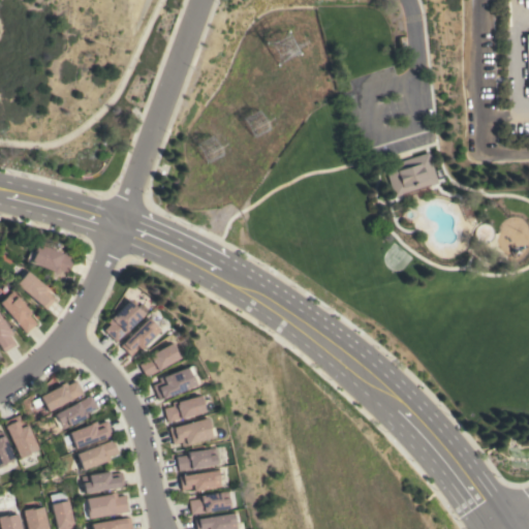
[(427,152),(436,183),(393,196),(382,166),(427,152)]
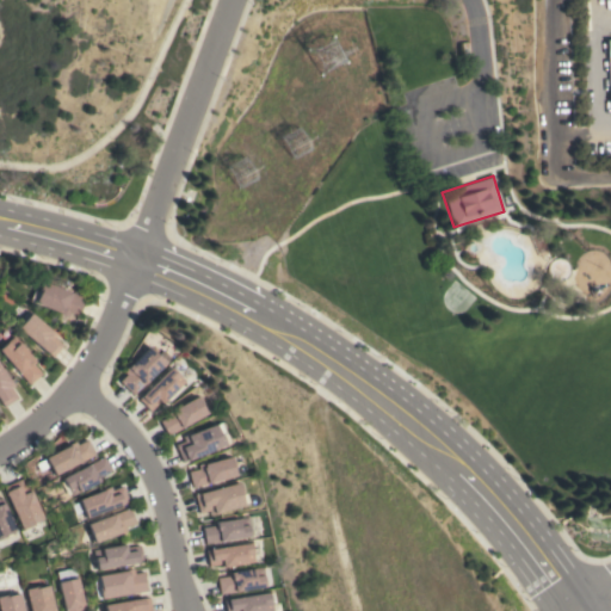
[(30,300),(35,290),(38,291),(43,279),(85,298),(76,315),(69,312),(67,316),(30,300)]
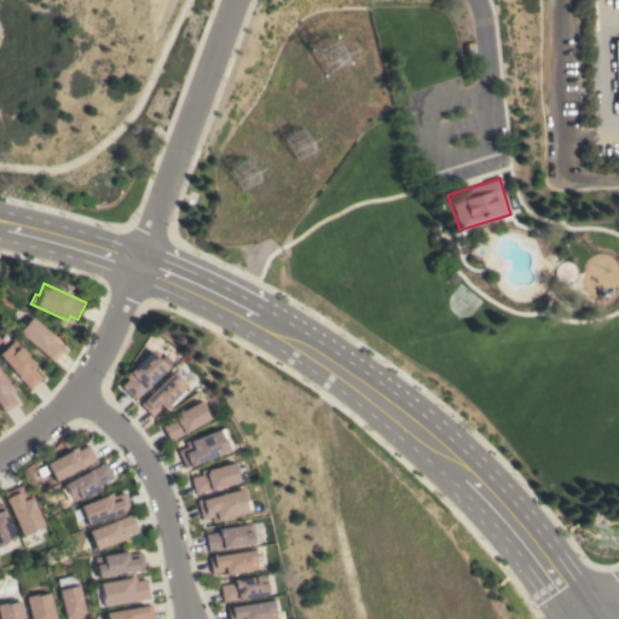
[(18,333),(25,324),(23,323),(30,316),(58,339),(56,342),(63,348),(53,362),(18,333)]
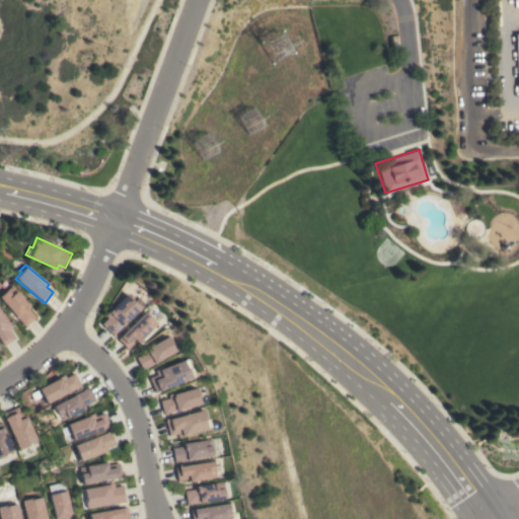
[(0,298),(0,296),(11,286),(30,307),(28,309),(34,317),(24,326),(0,298)]
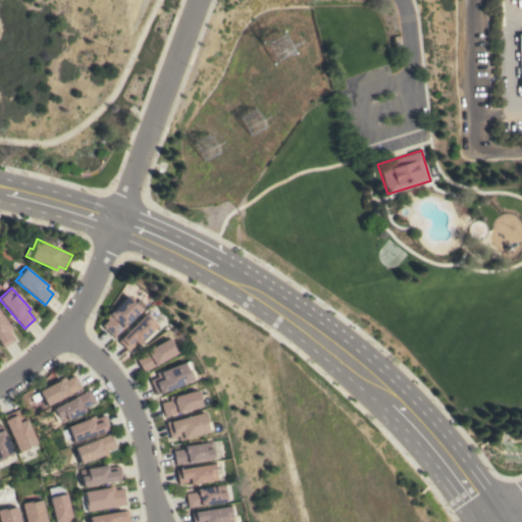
[(136,306),(137,305),(141,309),(113,336),(102,325),(107,319),(104,316),(108,313),(109,314),(126,297),(136,306)]
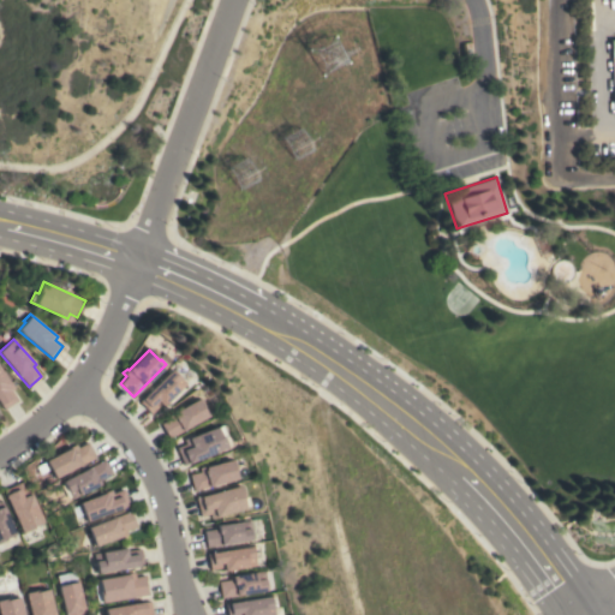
[(0,369),(13,388),(10,390),(17,400),(4,408),(0,402),(0,369)]
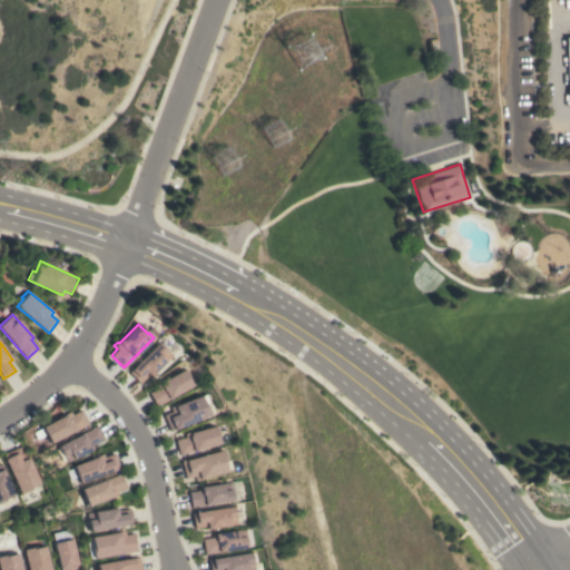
[(159,342),(173,355),(149,377),(147,375),(139,383),(129,372),(159,342)]
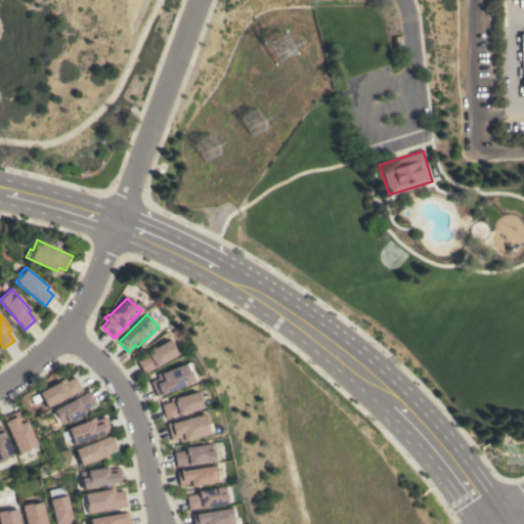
[(137,361),(144,356),(143,355),(168,340),(176,354),(143,374),(137,361)]
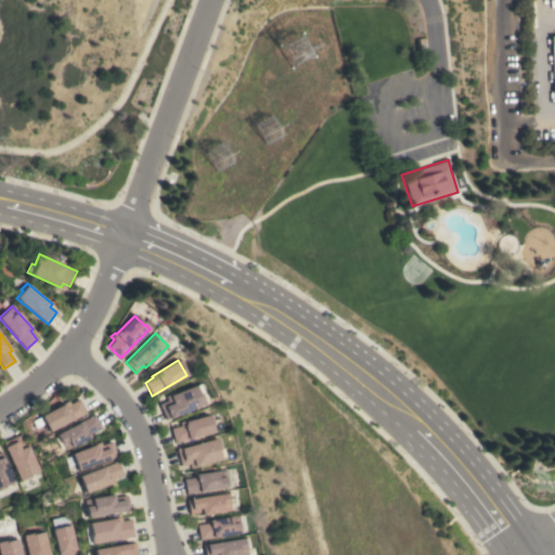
[(165,420),(159,403),(167,400),(166,397),(201,383),(204,392),(201,394),(205,404),(165,420)]
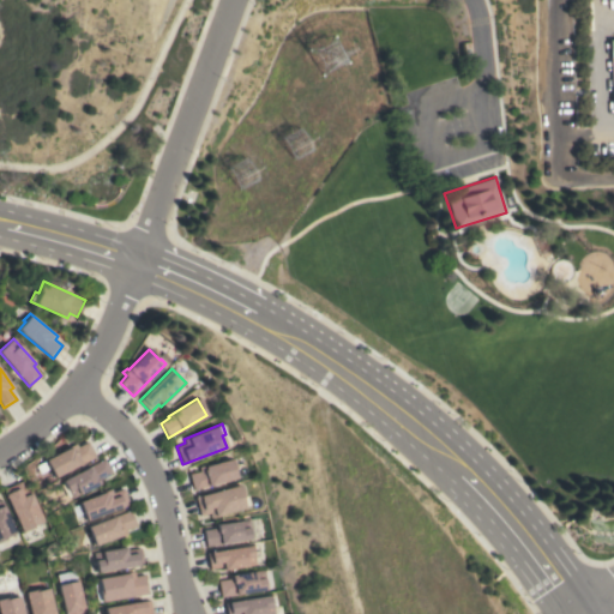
[(55,477),(46,459),(76,443),(78,447),(88,441),(95,456),(55,477)]
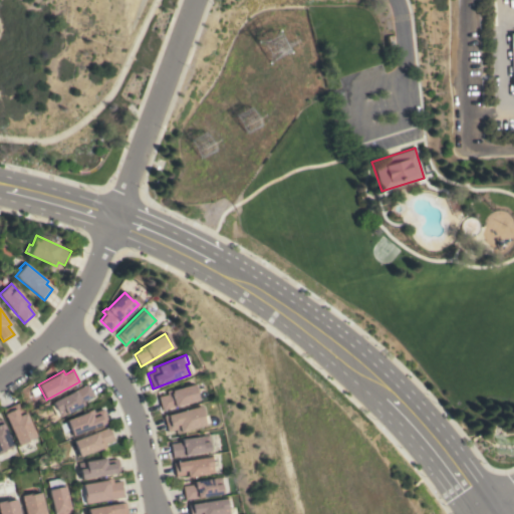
[(83,402),(84,404),(60,417),(53,403),(86,383),(93,396),(83,402)]
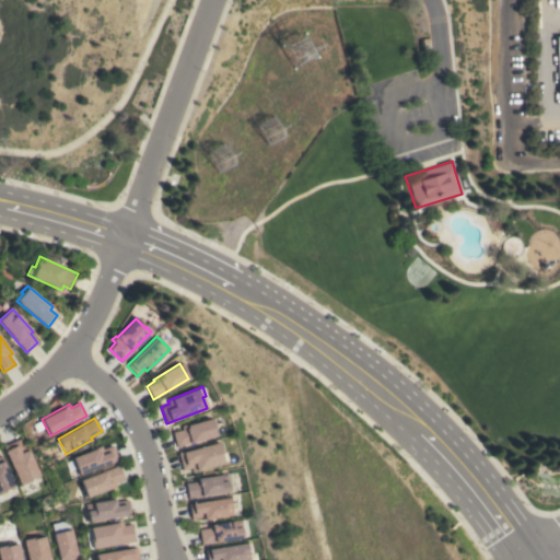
[(176,447),(172,432),(183,430),(182,426),(187,423),(188,426),(213,418),(216,427),(213,428),(216,435),(176,447)]
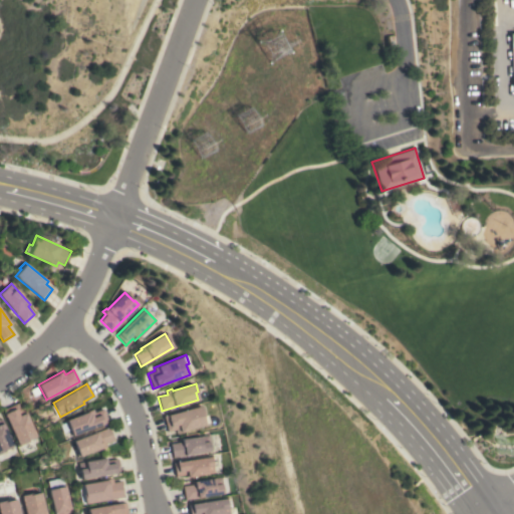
[(4,414),(5,414),(4,410),(18,403),(21,411),(25,409),(29,418),(28,418),(36,436),(27,440),(28,441),(19,445),(4,414)]
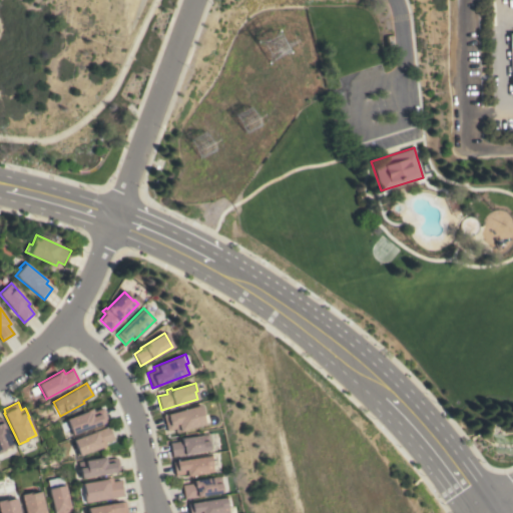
[(176,432),(175,428),(167,431),(163,417),(200,405),(202,415),(205,414),(208,422),(176,432)]
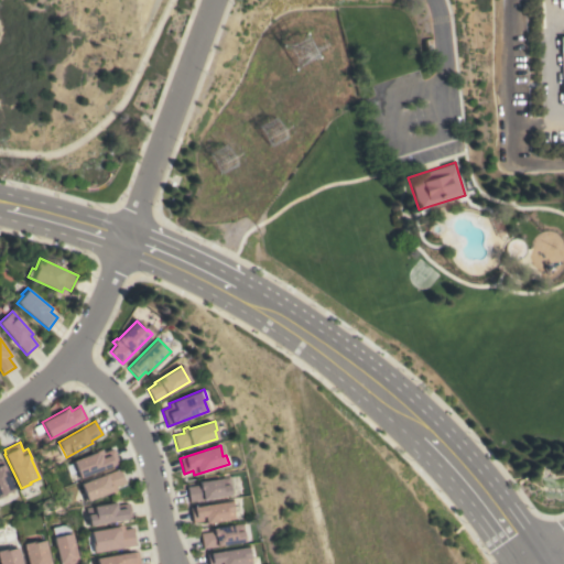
[(79,478),(76,469),(75,469),(72,462),(91,454),(90,453),(101,449),(102,453),(114,448),(119,463),(79,478)]
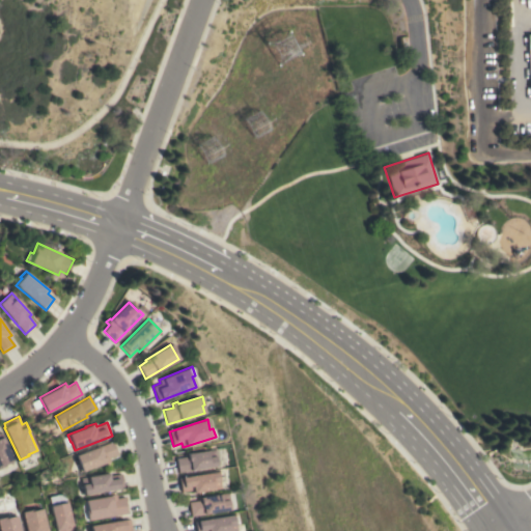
[(0,432),(2,431),(6,442),(14,460),(4,465),(5,466),(0,468),(0,432)]
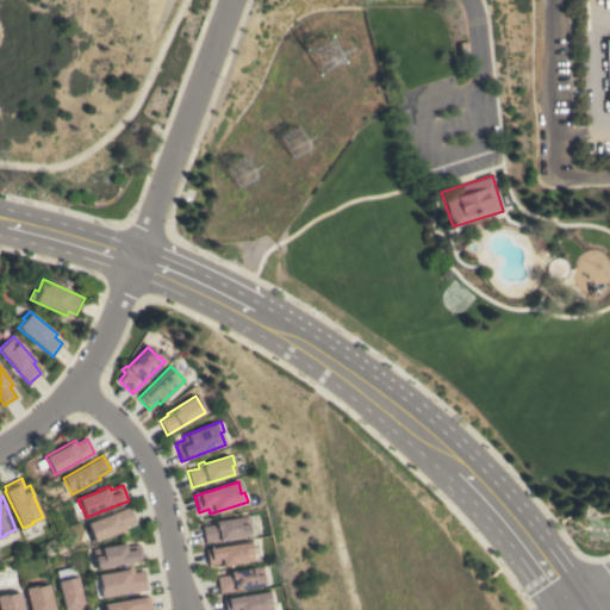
[(125,526),(126,530),(118,534),(117,533),(93,542),(89,534),(92,533),(88,523),(129,506),(135,522),(125,526)]
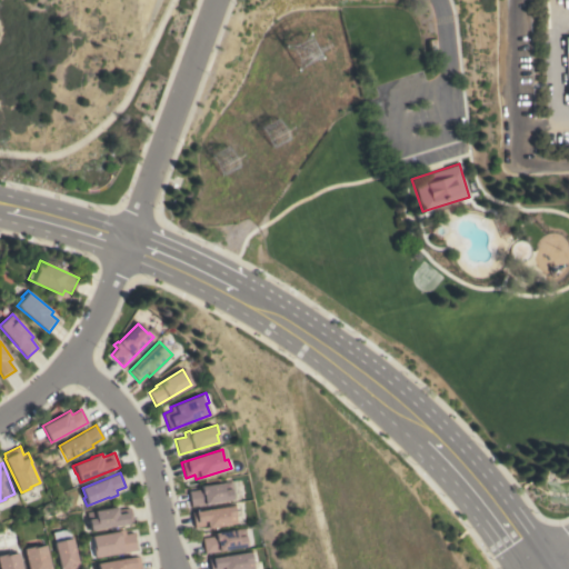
[(191,507),(188,491),(201,489),(200,486),(229,481),(232,499),(191,507)]
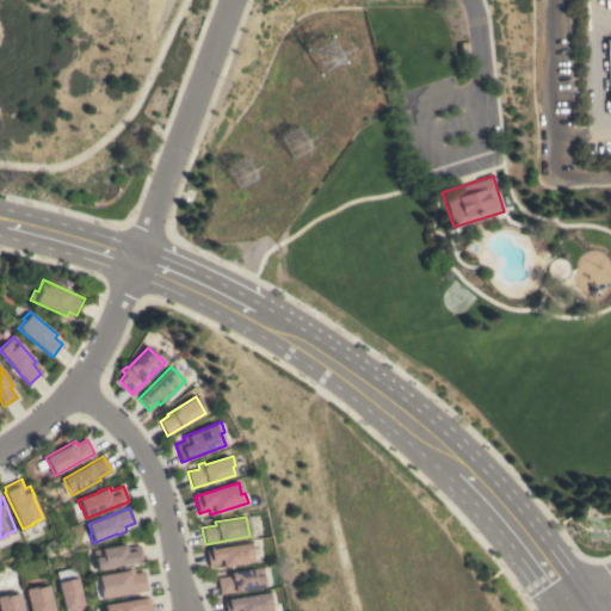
[(97,569),(94,550),(140,543),(142,561),(97,569)]
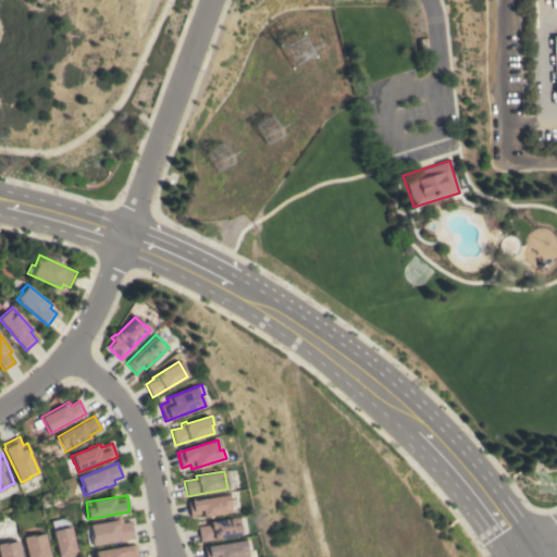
[(201,518),(201,514),(190,516),(188,502),(229,495),(232,512),(201,518)]
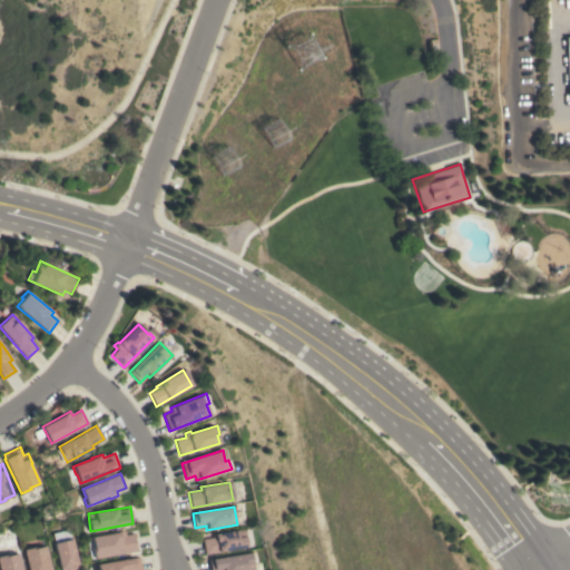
[(205,553),(203,539),(213,538),(213,534),(244,529),(247,548),(205,553)]
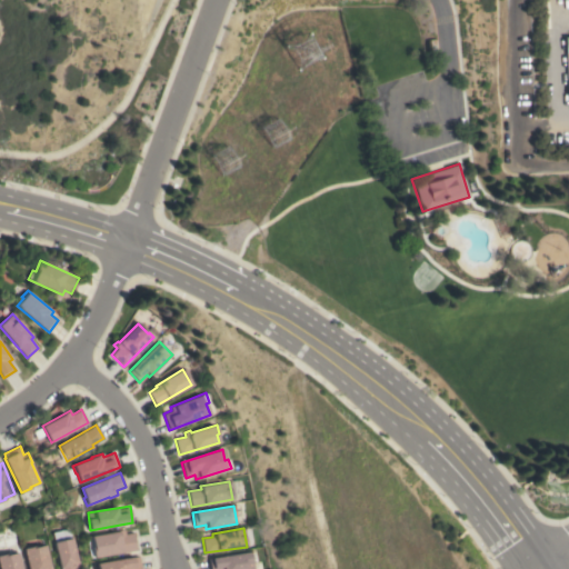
[(95,557),(92,547),(95,547),(92,536),(113,532),(113,531),(125,529),(125,533),(135,532),(135,537),(137,550),(95,557)]
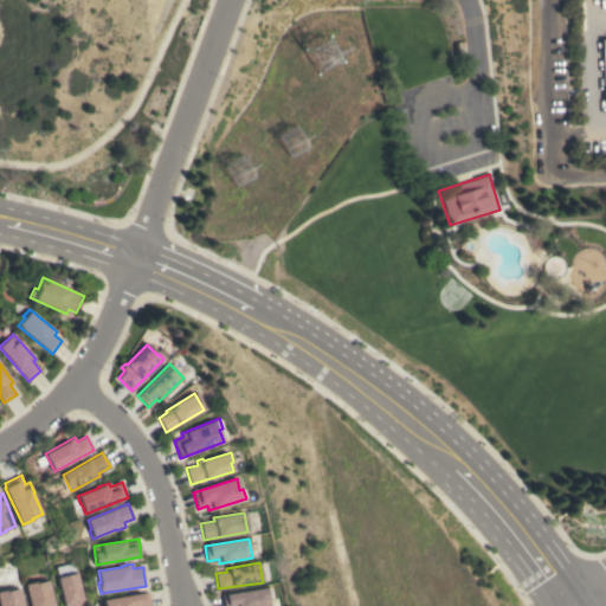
[(65,605),(58,578),(76,573),(82,598),(84,598),(85,605),(82,605),(65,605)]
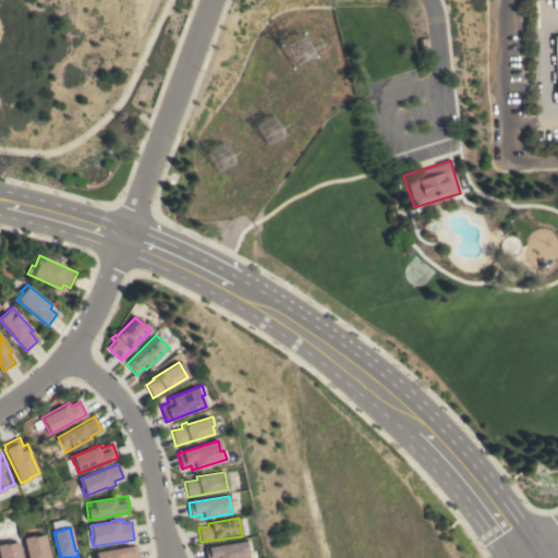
[(35,536),(45,534),(49,555),(50,555),(50,557),(27,557),(24,537),(35,535),(35,536)]
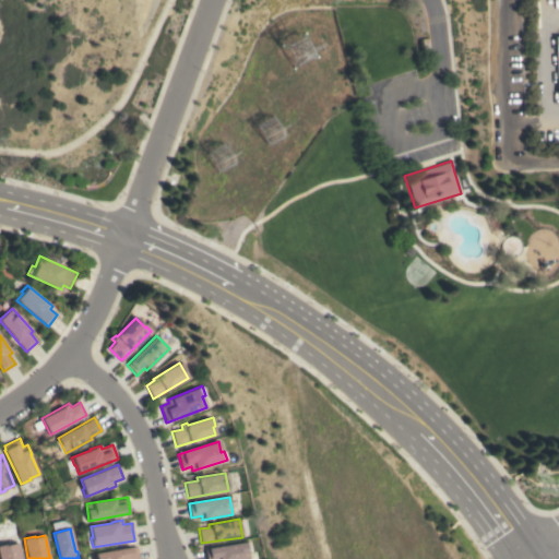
[(206,558),(204,549),(249,542),(251,551),(248,551),(249,558),(206,558)]
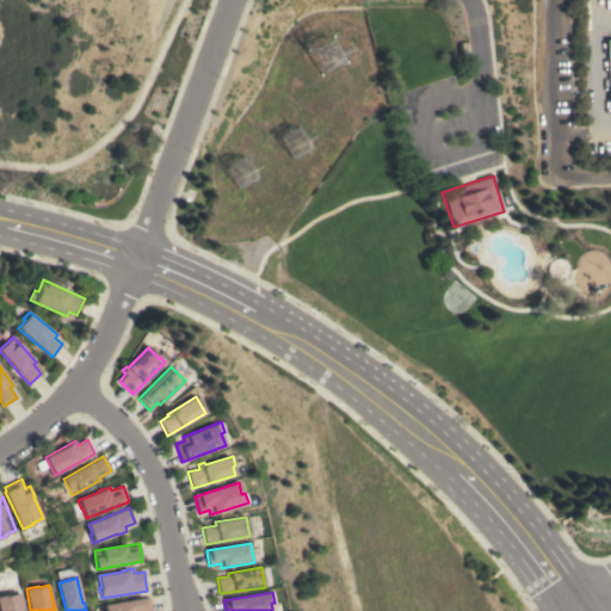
[(0,610),(0,596),(8,594),(8,596),(19,593),(24,610),(0,610)]
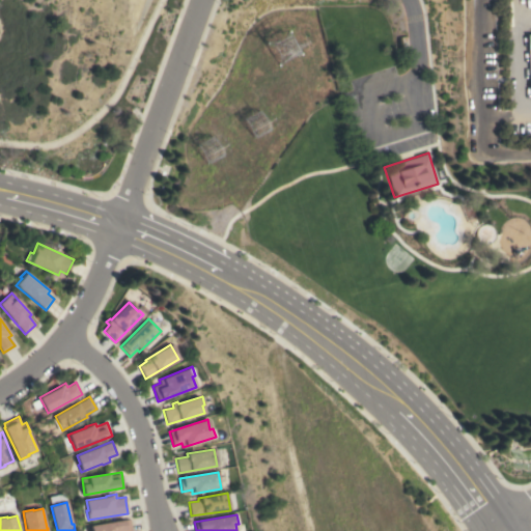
[(129,519),(131,530),(91,530),(91,526),(129,519)]
